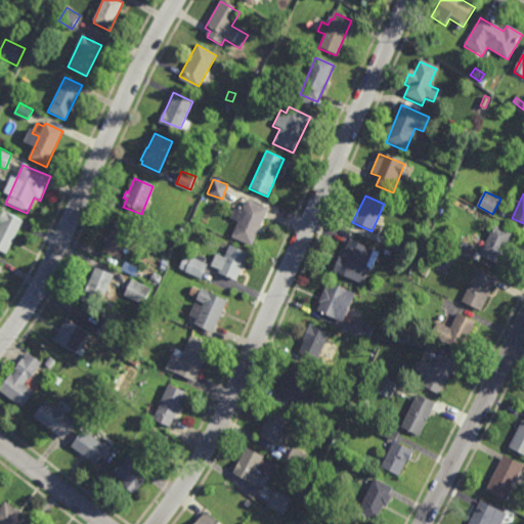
[(246,201),(267,209),(252,247),(231,238),(238,221),(231,219),(236,206),(243,209),(246,201)]
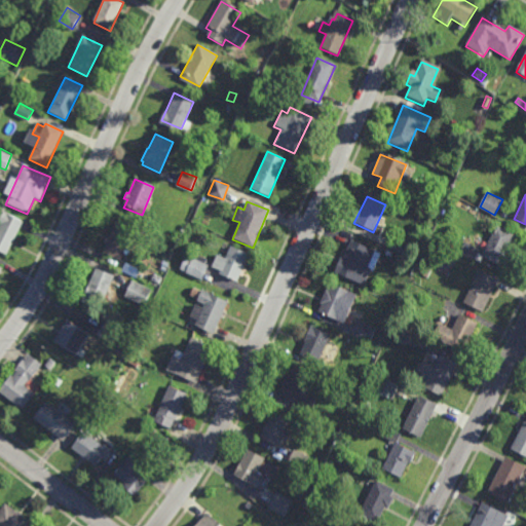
[(0,218),(3,213),(23,222),(5,256),(0,253),(0,218)]
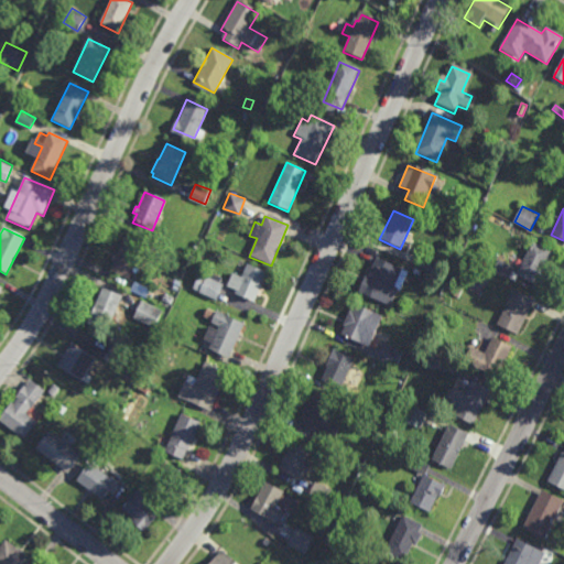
[(110,272),(130,280),(142,248),(122,240),(117,256),(114,255),(111,260),(114,261),(110,272)]
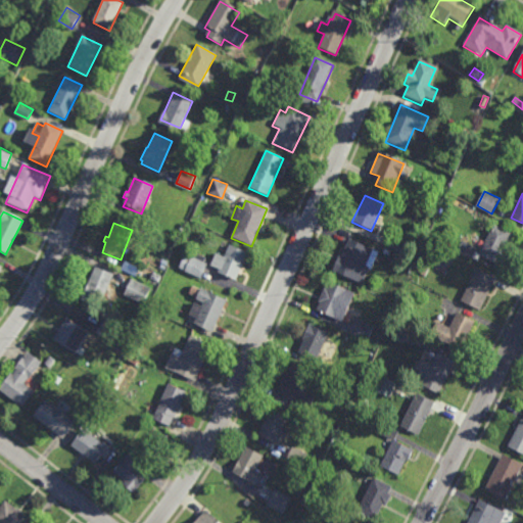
[(493,225),(519,237),(505,267),(479,254),(493,225)]
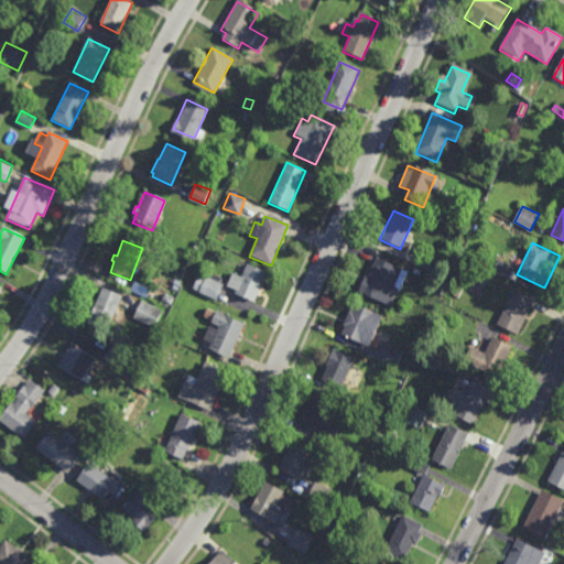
[(433,272),(419,266),(423,256),(437,262),(433,272)]
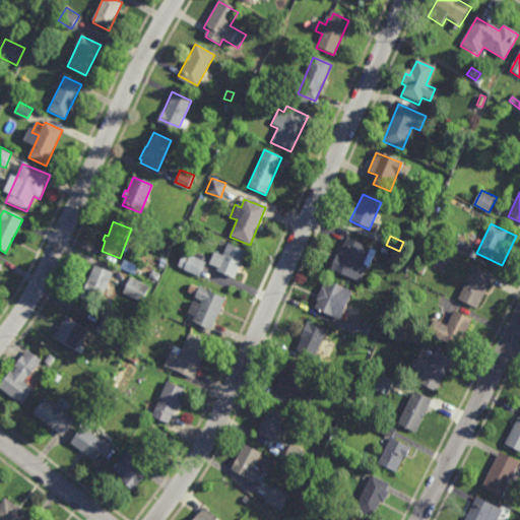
[(330,270),(359,281),(365,267),(369,269),(377,251),(347,239),(339,258),(336,256),(330,270)]
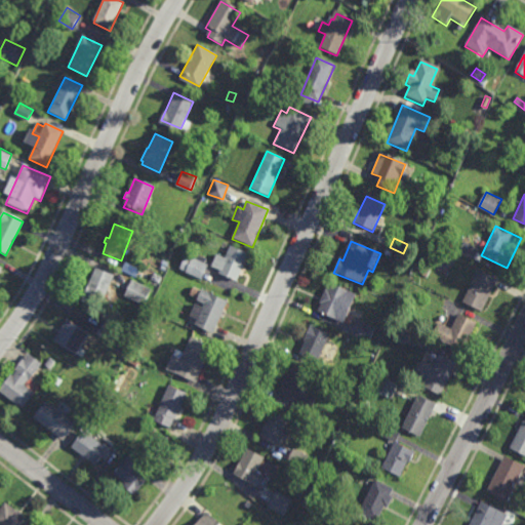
[(473,258),(459,251),(465,241),(478,248),(473,258)]
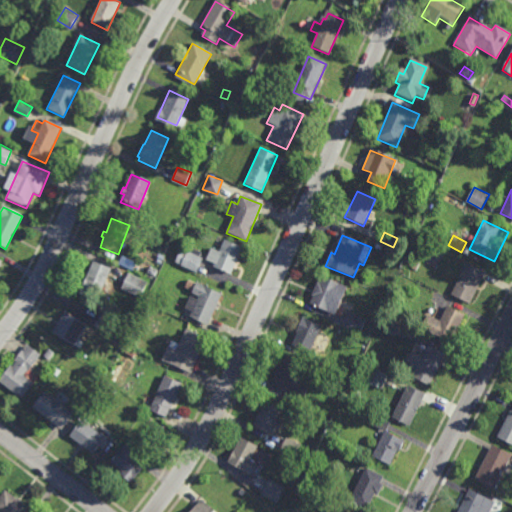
[(223,241),(241,248),(230,274),(212,266),(213,263),(205,260),(211,248),(219,252),(223,241)]
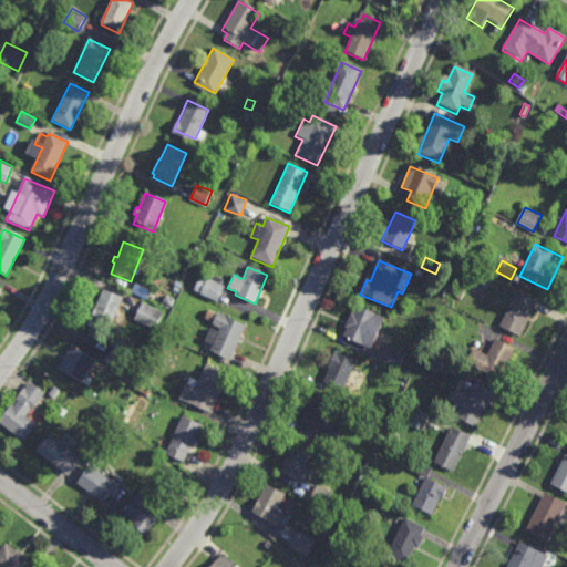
[(205,277),(206,277),(224,285),(217,301),(199,294),(199,292),(193,289),(199,275),(205,277)]
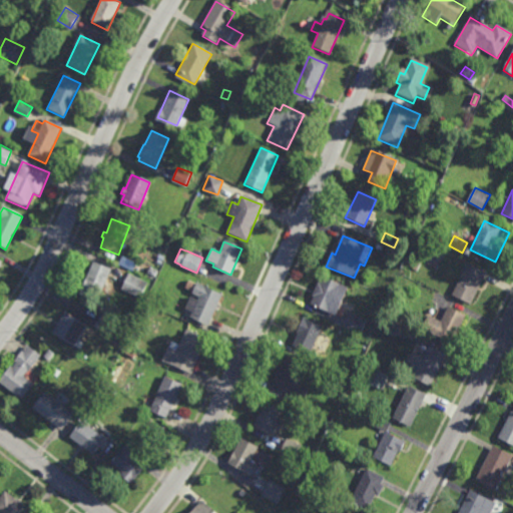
[(134,271),(119,264),(123,255),(138,263),(134,271)]
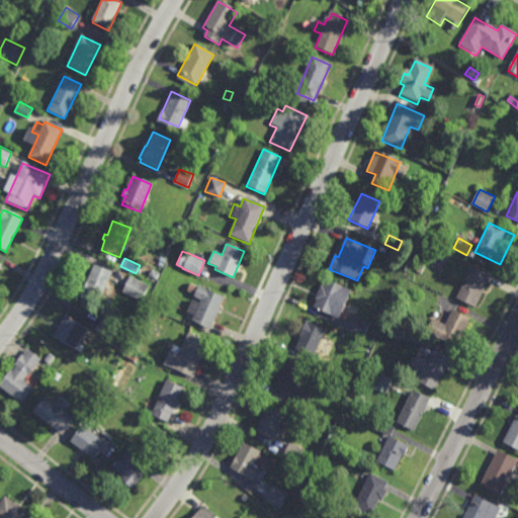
[(79,296),(97,305),(112,273),(94,264),(79,296)]
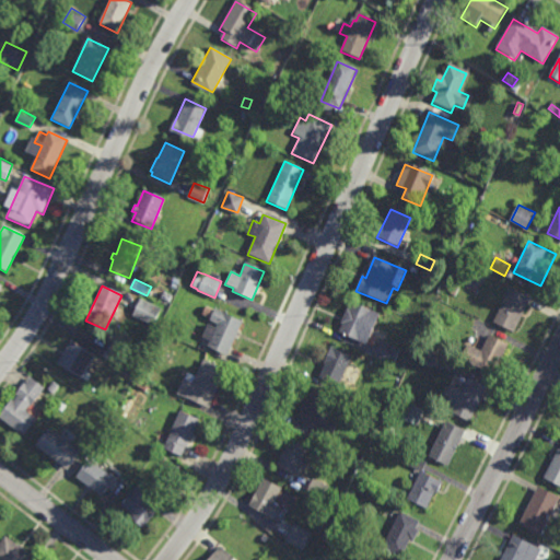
[(510,288),(531,298),(514,331),(493,322),(510,288)]
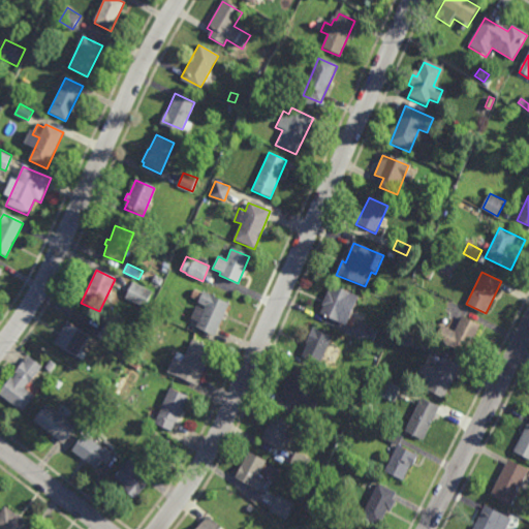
[(160,285),(152,281),(156,275),(163,279),(160,285)]
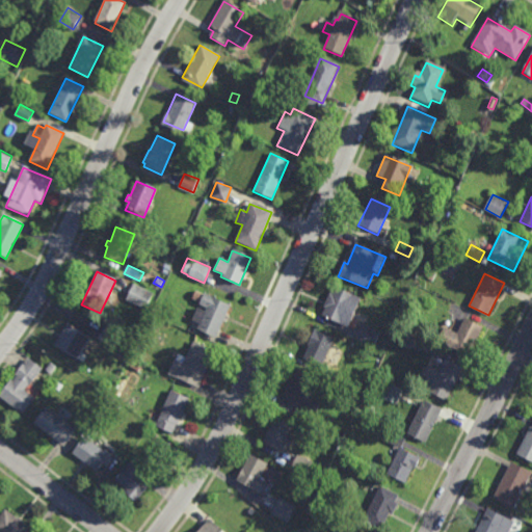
[(147,309),(127,299),(134,283),(155,293),(147,309)]
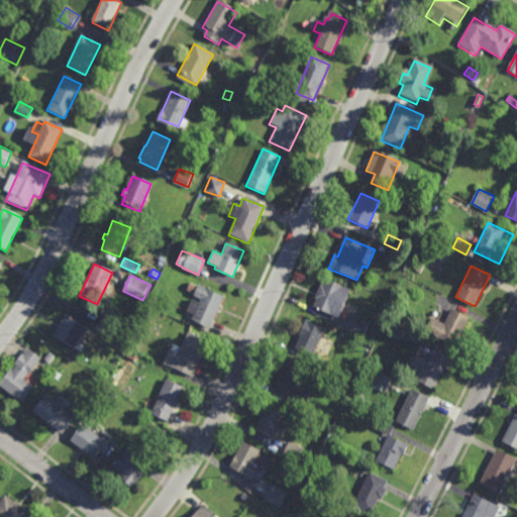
[(313,306),(338,317),(349,291),(325,280),(322,287),(319,286),(313,299),(316,300),(313,306)]
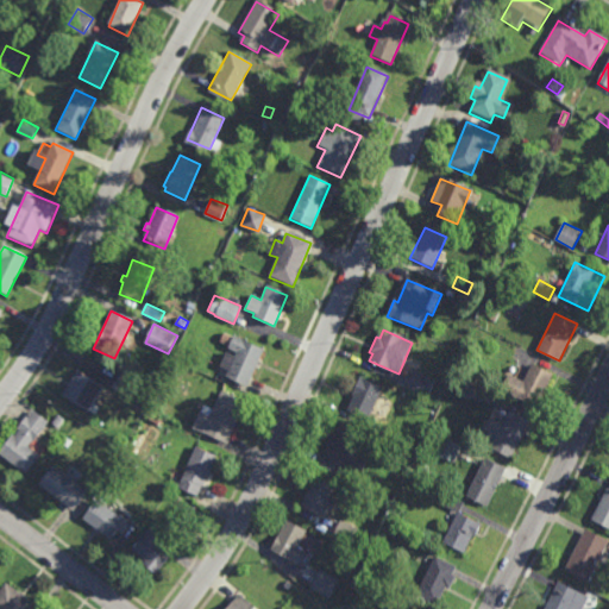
[(227,344),(220,341),(225,332),(231,336),(227,344)]
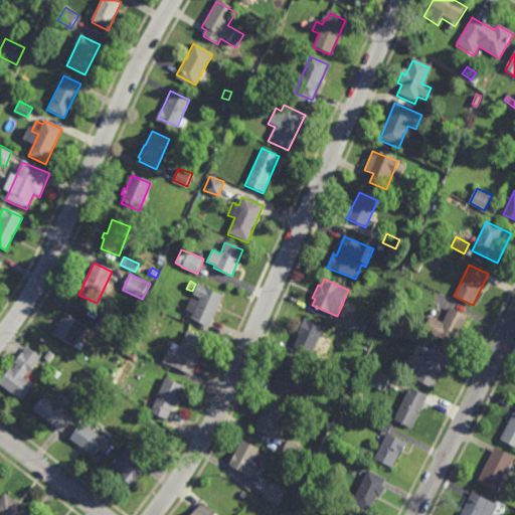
[(197,285),(222,296),(208,327),(190,319),(193,313),(186,310),(197,285)]
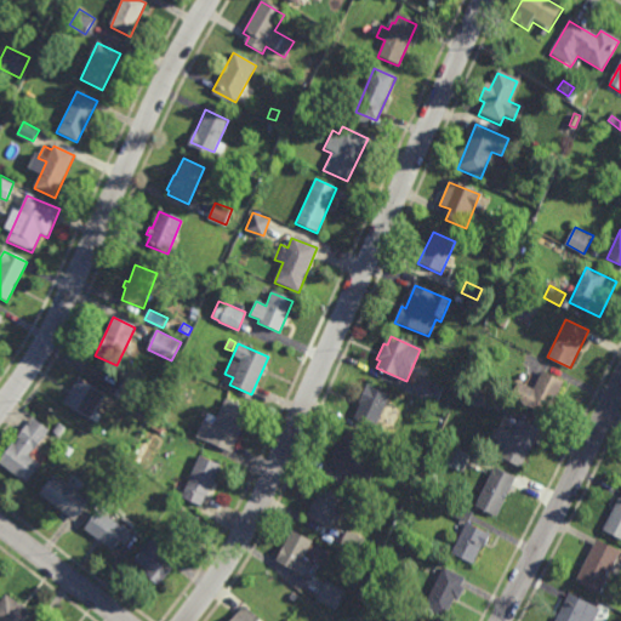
[(542,371),(564,381),(547,417),(510,400),(518,383),(534,391),(542,371)]
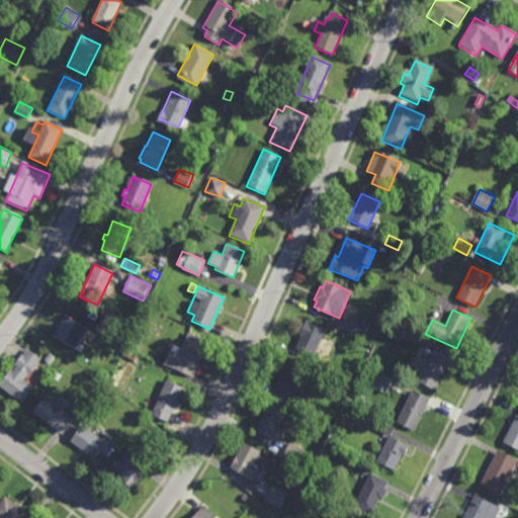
[(157,321),(152,324),(150,321),(148,322),(144,315),(151,311),(155,317),(154,317),(157,321)]
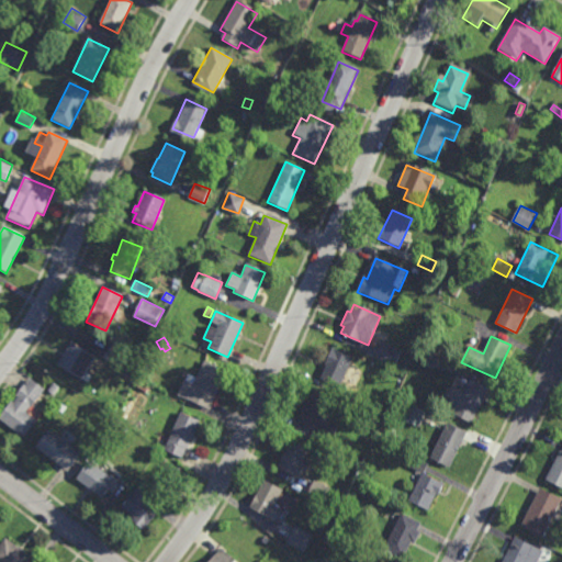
[(394,367),(377,359),(383,341),(402,349),(394,367)]
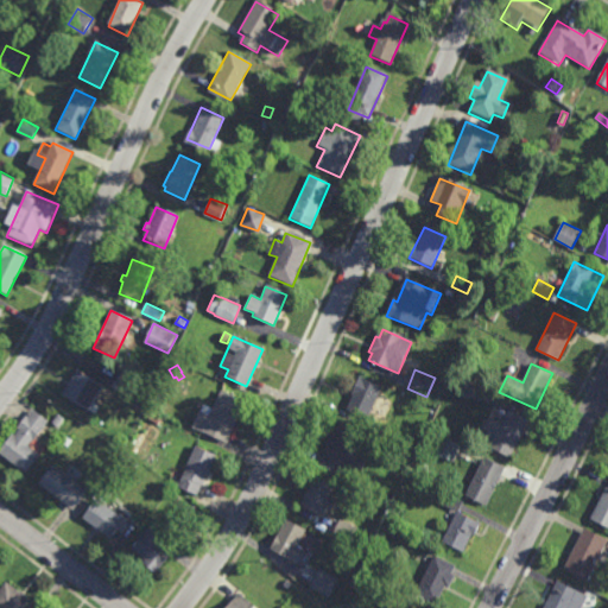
[(77,372),(102,387),(87,411),(62,396),(77,372)]
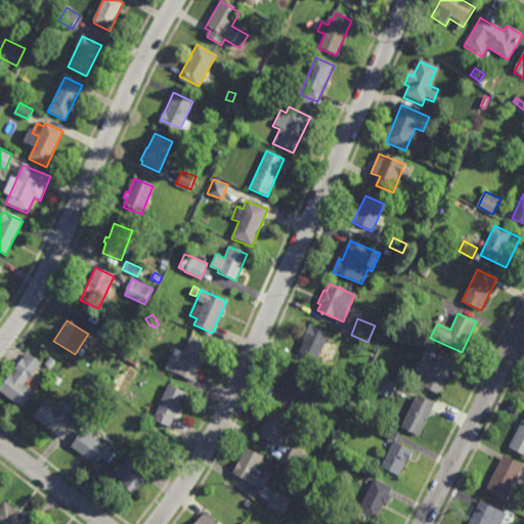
[(113,342),(97,333),(102,324),(118,334),(113,342)]
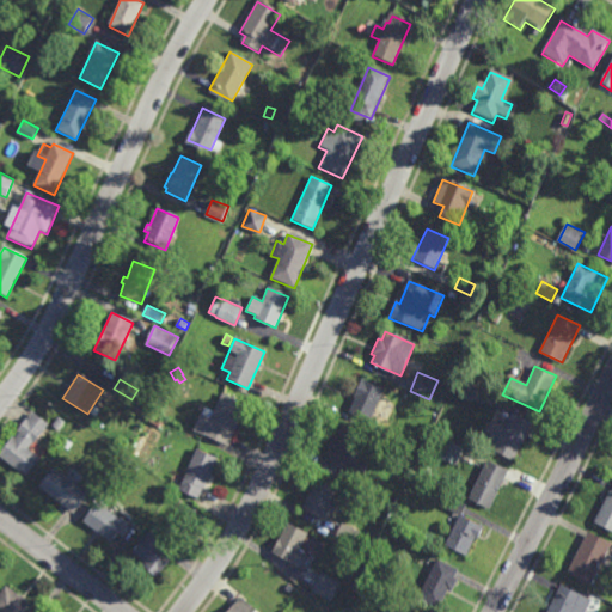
[(346,412),(367,423),(383,391),(361,380),(346,412)]
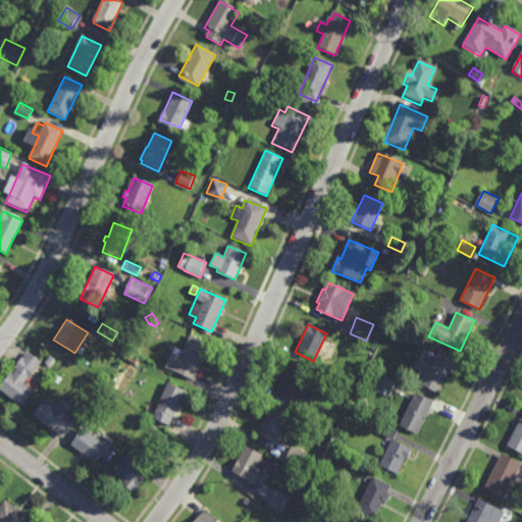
[(402,341),(386,332),(390,325),(406,332),(402,341)]
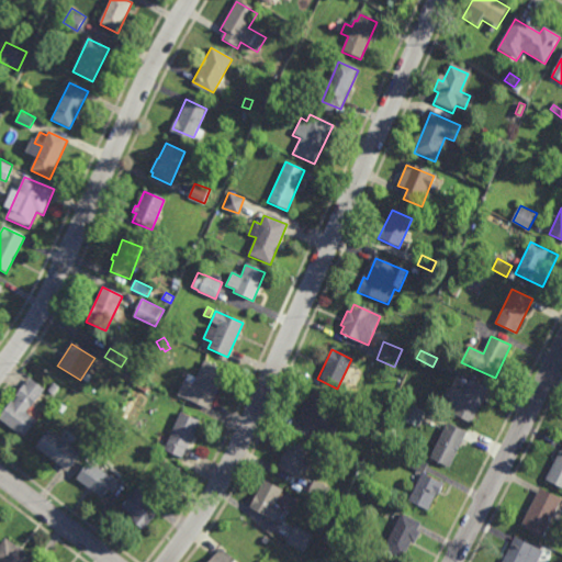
[(202,362),(225,372),(208,411),(178,397),(184,381),(192,384),(202,362)]
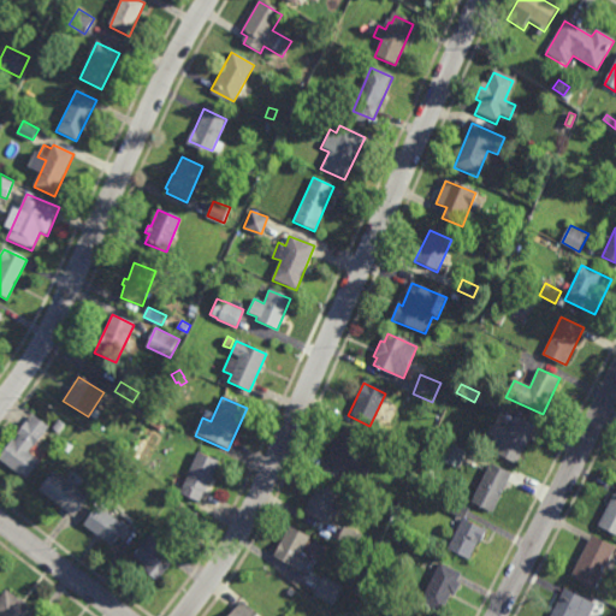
[(144,416),(136,410),(140,407),(147,412),(144,416)]
